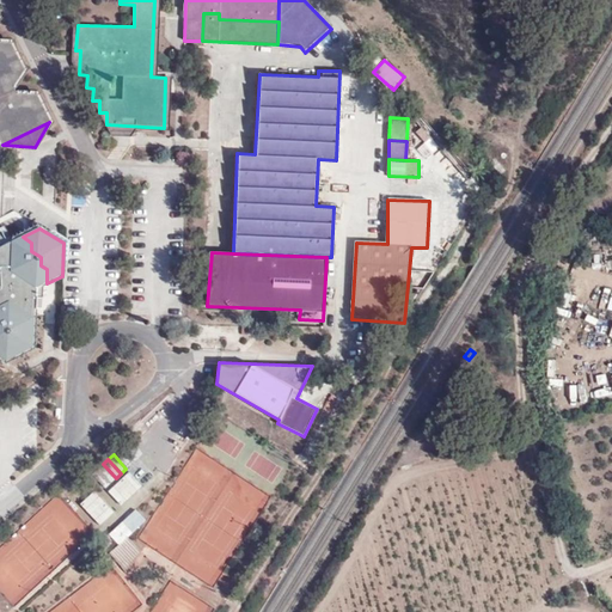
[(153,475),(141,461),(135,466),(148,479),(153,475)]
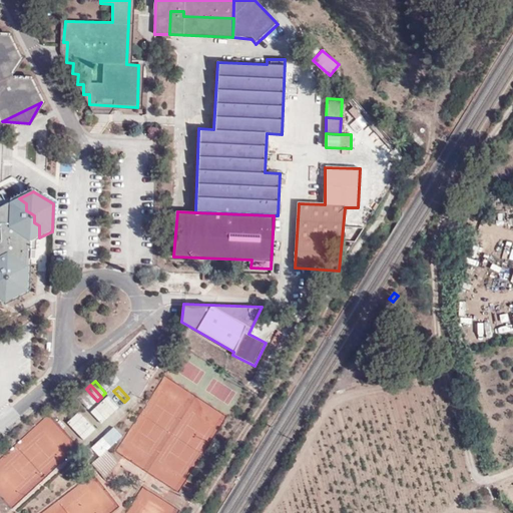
[(97,401),(86,389),(81,393),(92,405),(97,401)]
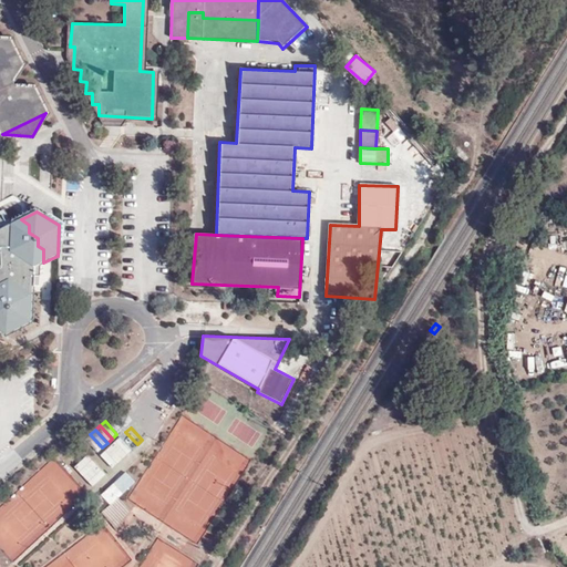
[(137,444),(125,432),(121,437),(132,450),(137,444)]
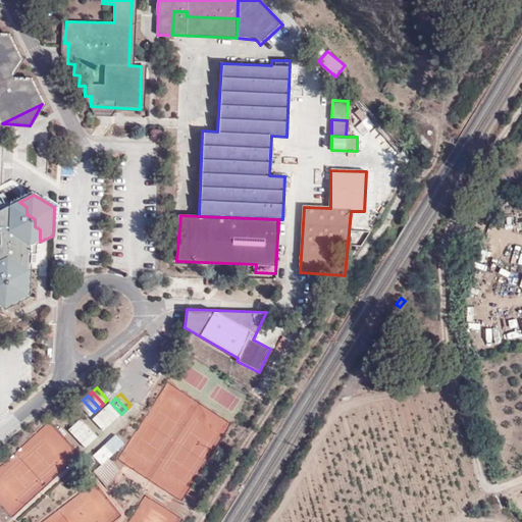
[(83,400),(79,405),(90,416),(94,412),(83,400)]
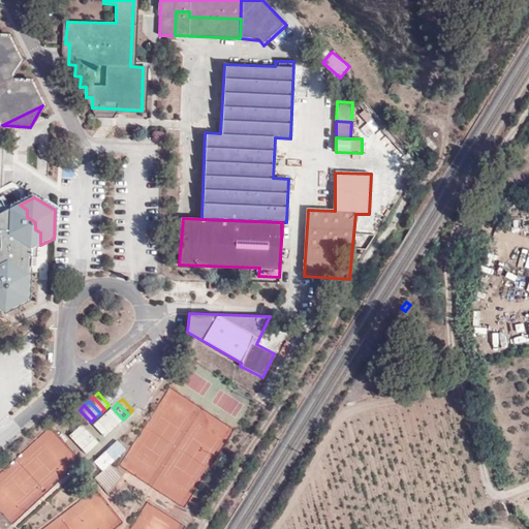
[(113,408),(112,407),(107,411),(119,424),(123,419),(113,408)]
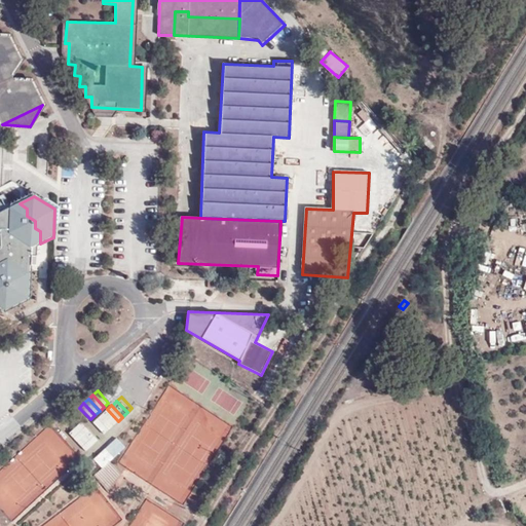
[(118,421),(107,409),(102,414),(113,425),(118,421)]
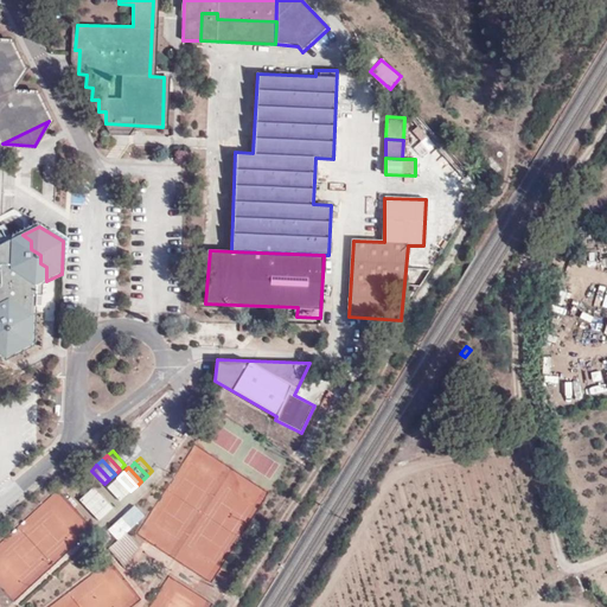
[(131,491),(117,478),(113,483),(126,496),(131,491)]
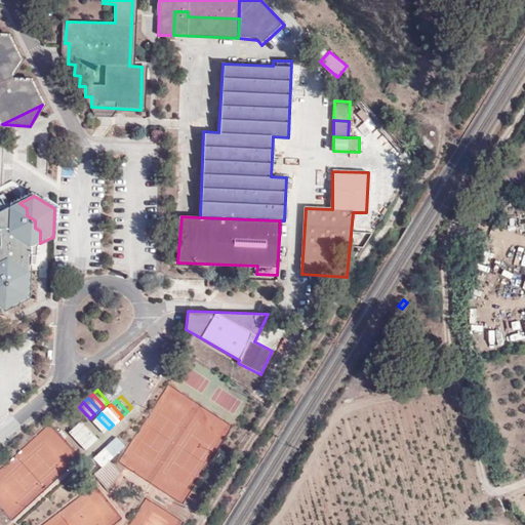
[(97,417),(93,421),(104,433),(109,429),(97,417)]
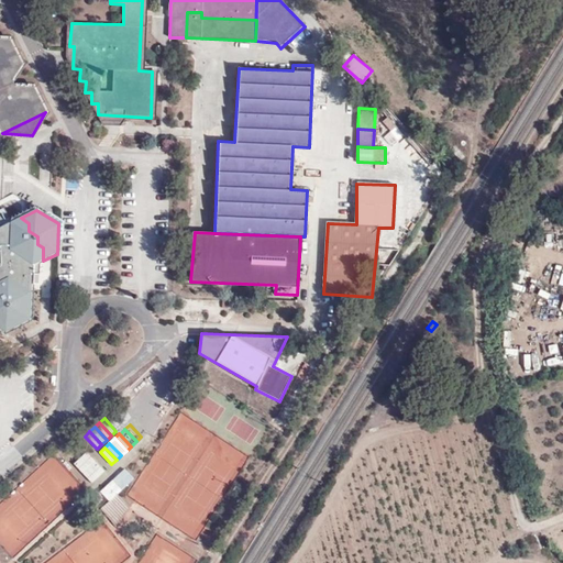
[(91,456),(87,452),(74,464),(78,468),(91,456)]
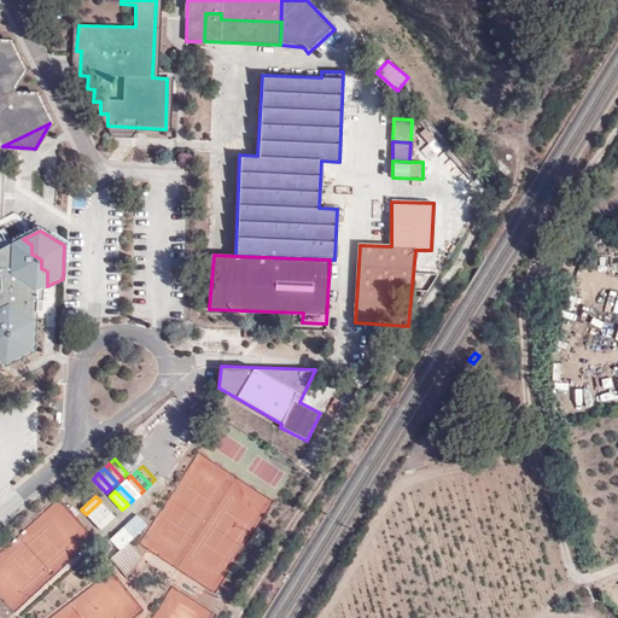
[(91,519),(105,507),(100,501),(86,514),(91,519)]
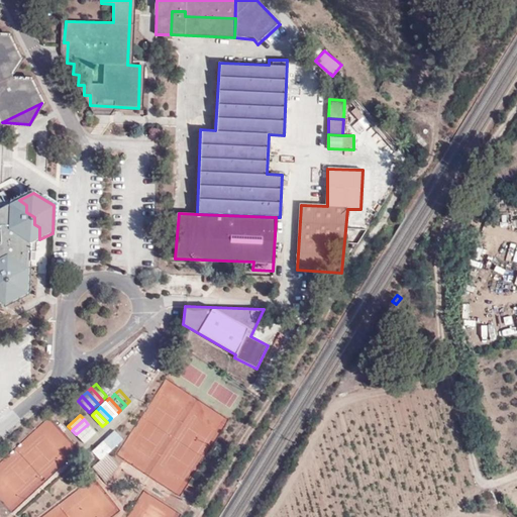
[(81,439),(92,428),(88,424),(76,434),(81,439)]
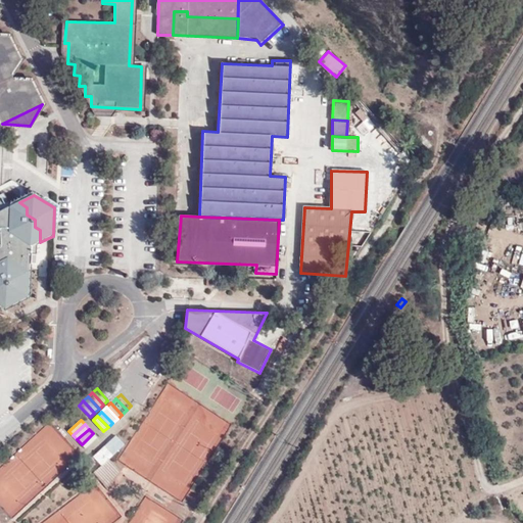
[(86,448),(97,438),(93,433),(82,444),(86,448)]
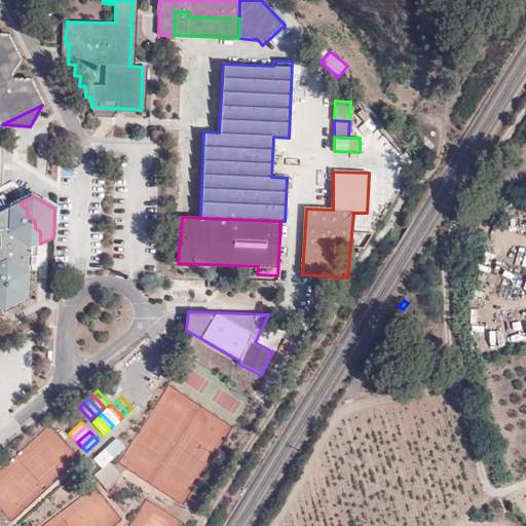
[(53,455),(60,460),(54,465),(62,473),(78,453),(65,442),(53,455)]
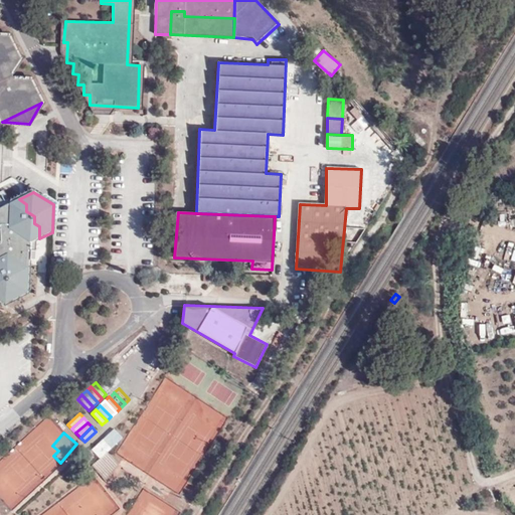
[(107,444),(103,440),(92,450),(96,454),(107,444)]
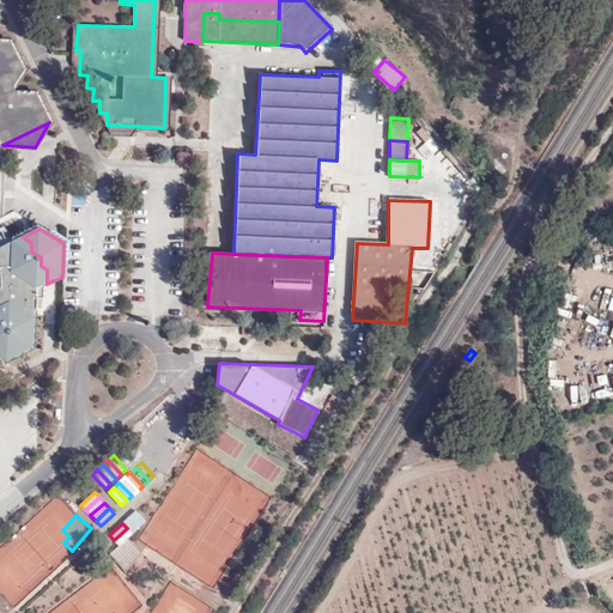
[(127,538),(132,534),(127,528),(114,540),(120,546),(127,538)]
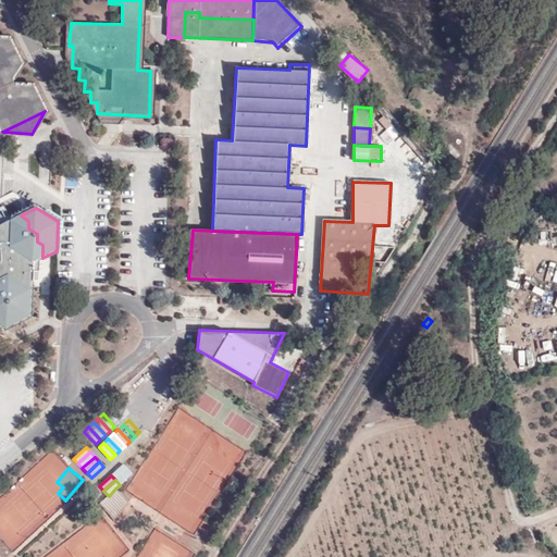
[(128,502),(115,489),(100,504),(115,519),(128,502)]
